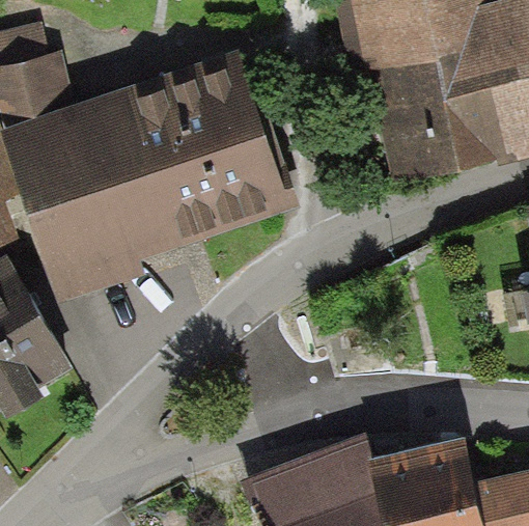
[(334,0),(347,72),(370,67),(391,177),(528,151),(528,0),(334,0)]
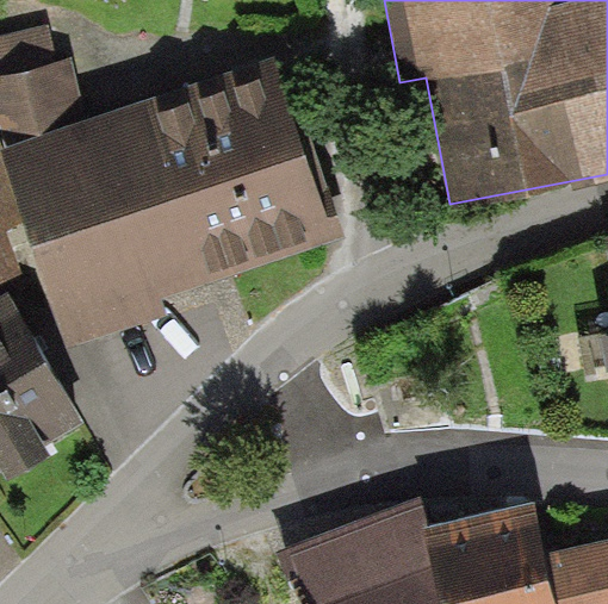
[(25,219),(68,344),(168,311),(163,297),(346,237),(335,204),(322,209),(272,57),(90,117),(68,55),(56,58),(43,18),(0,31),(0,149),(25,219)]
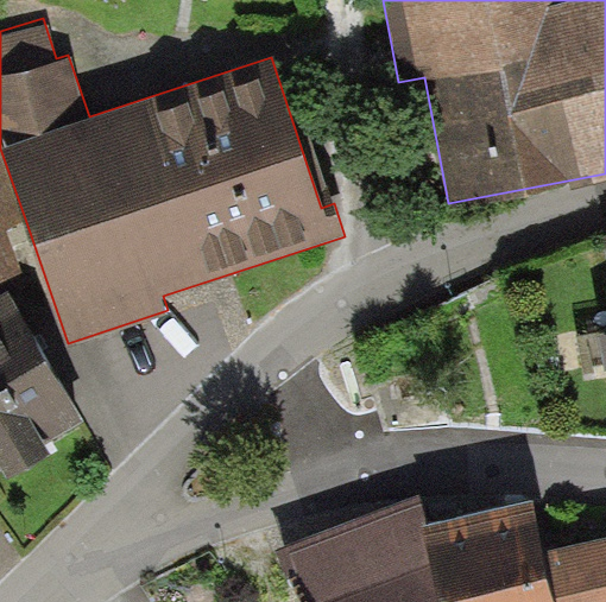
[(0,285),(23,279),(7,228),(25,219),(0,149),(0,285)]
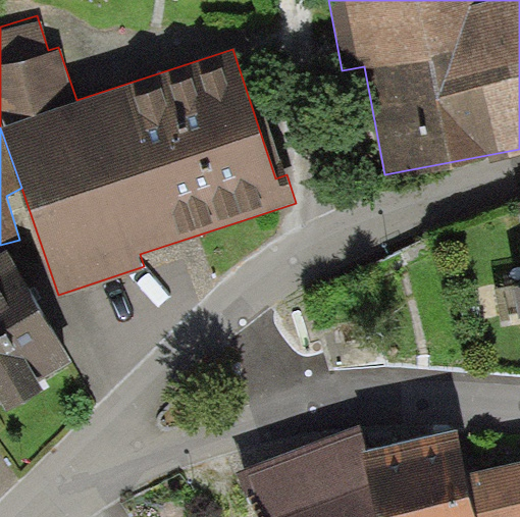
[(0,403),(5,412),(42,392),(35,379),(69,359),(5,249),(0,252),(0,403)]
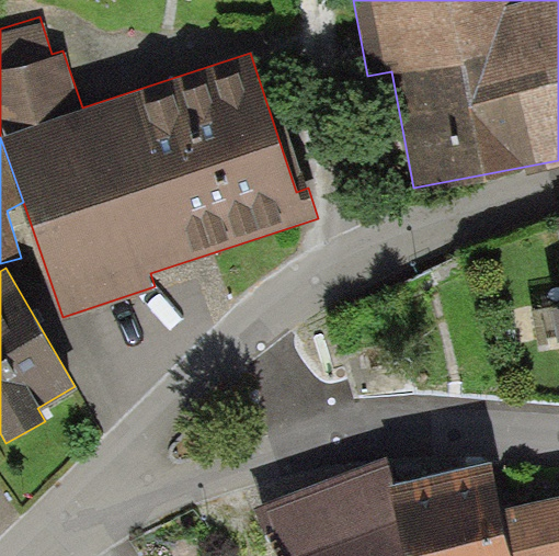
[(558,555),(558,495),(500,509),(490,461),(386,488),(377,466),(267,511),(283,555),(558,555)]
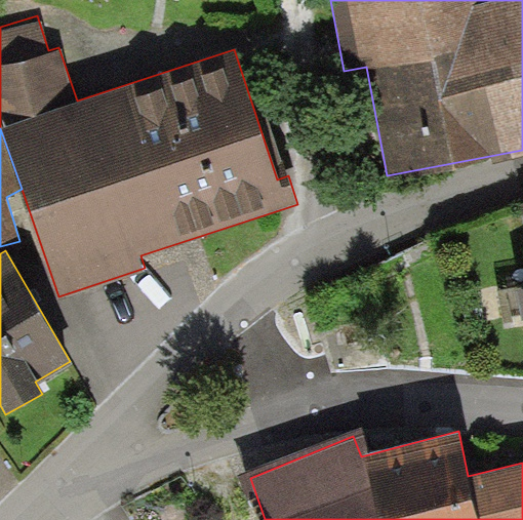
All buildings are outlined.
